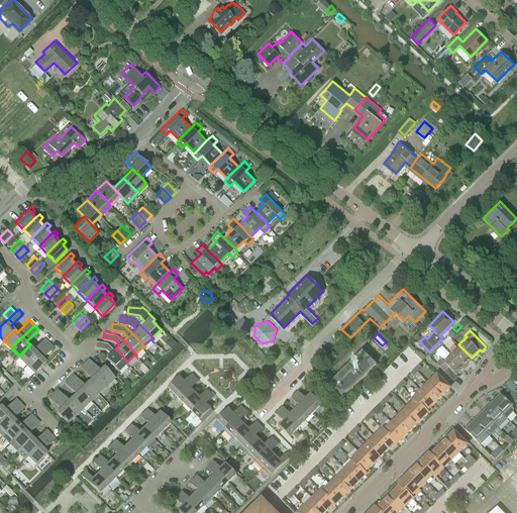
[(171,335),(166,341),(171,346),(176,341),(171,335)]
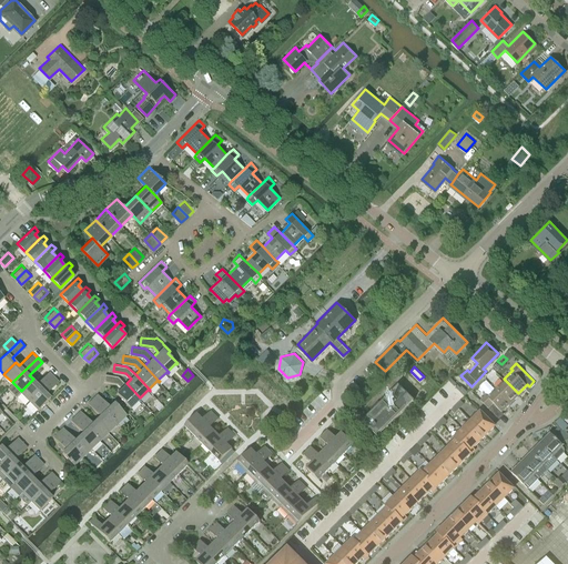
[(29,400),(54,375),(49,370),(37,382),(33,379),(21,391),(29,400)]
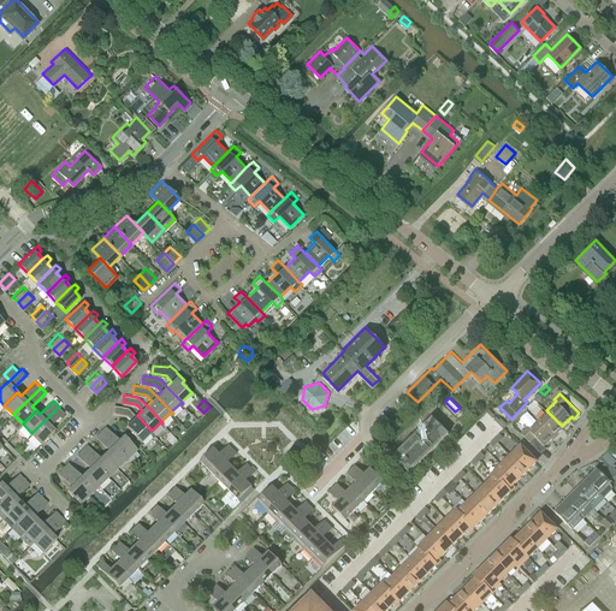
[(152,431),(137,415),(129,407),(113,404),(112,411),(126,414),(132,420),(126,425),(128,426),(131,429),(142,440),(150,431),(153,433),(153,432),(152,431)]
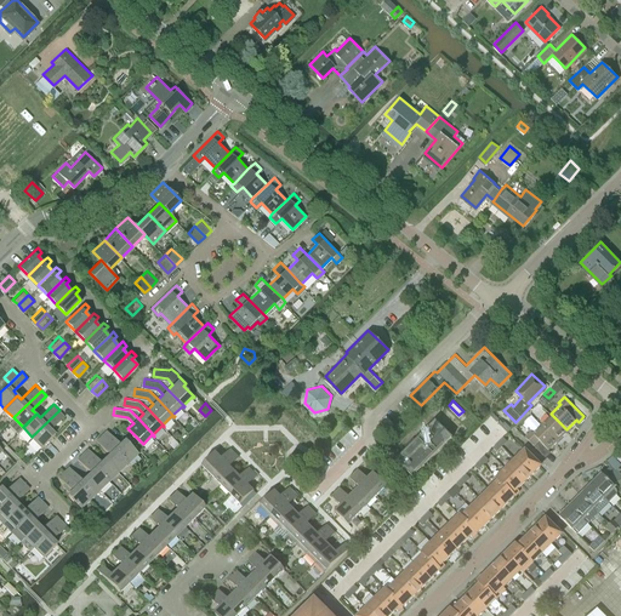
[(60,410),(32,437),(41,446),(55,433),(51,428),(64,415),(60,410)]
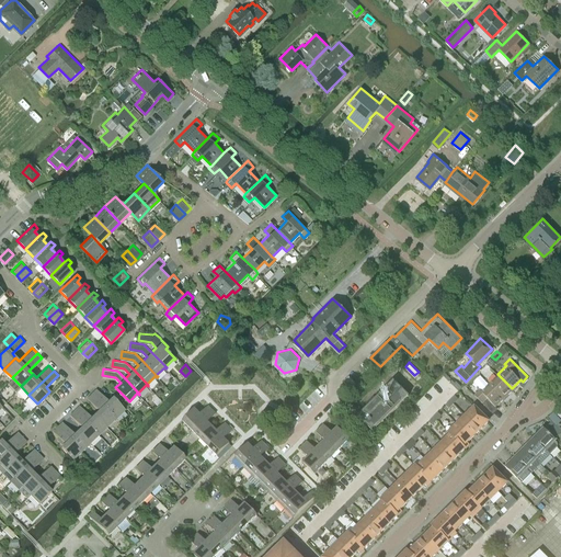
[(348,373),(345,377),(353,385),(357,381),(348,373)]
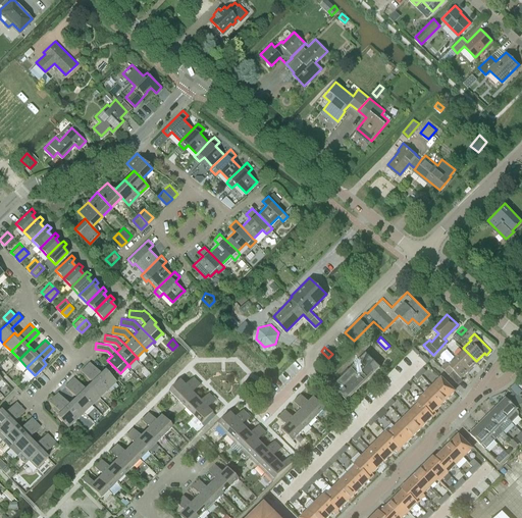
[(469,368),(476,361),(463,348),(456,355),(469,368)]
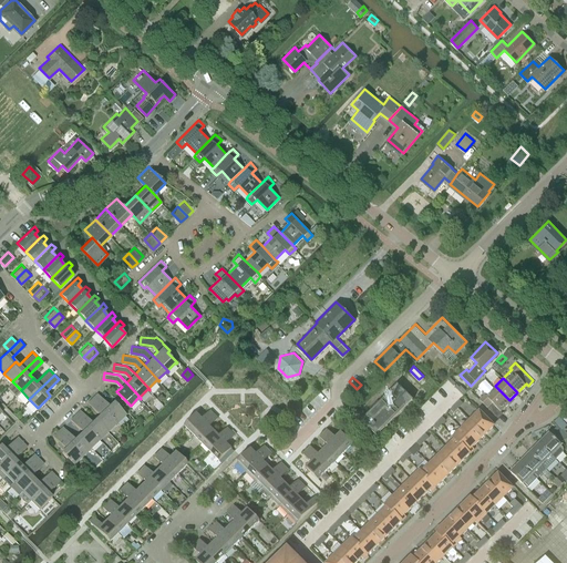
[(399,381),(362,418),(378,433),(414,397),(399,381)]
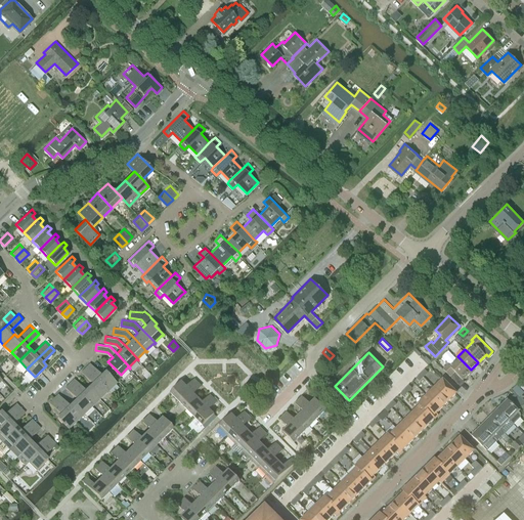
[(426,355),(423,357),(429,362),(432,359),(427,353),(426,355)]
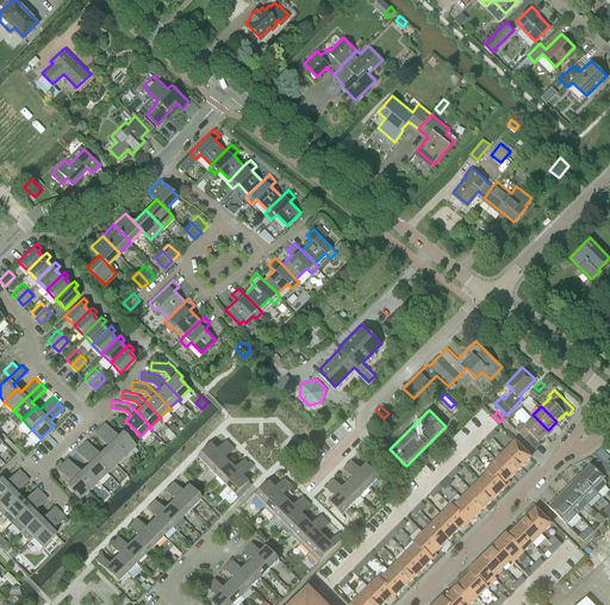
[(533,415),(524,423),(522,422),(516,428),(528,438),(533,444),(539,438),(539,440),(548,430),(533,415)]
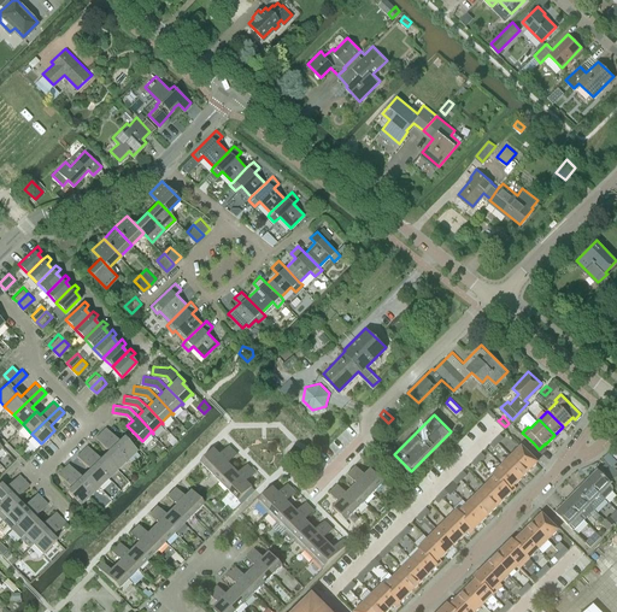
[(101,430),(128,458),(137,448),(124,435),(121,440),(106,425),(101,430)]
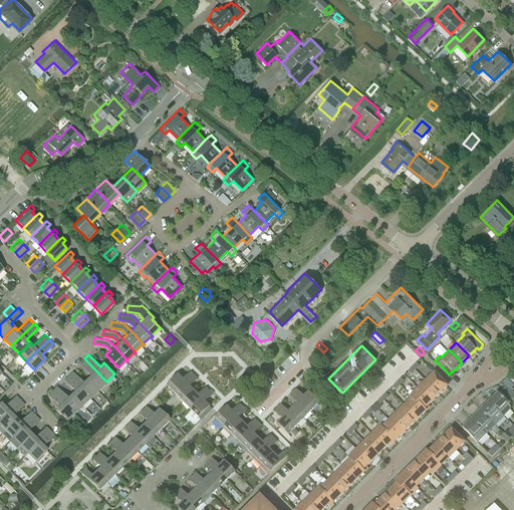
[(108,363),(111,360),(109,358),(106,355),(103,358),(108,363)]
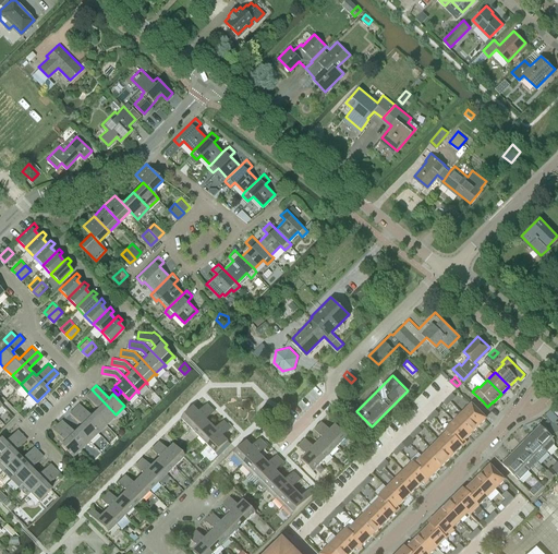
[(107,423),(116,414),(92,389),(87,395),(99,407),(96,410),(107,423)]
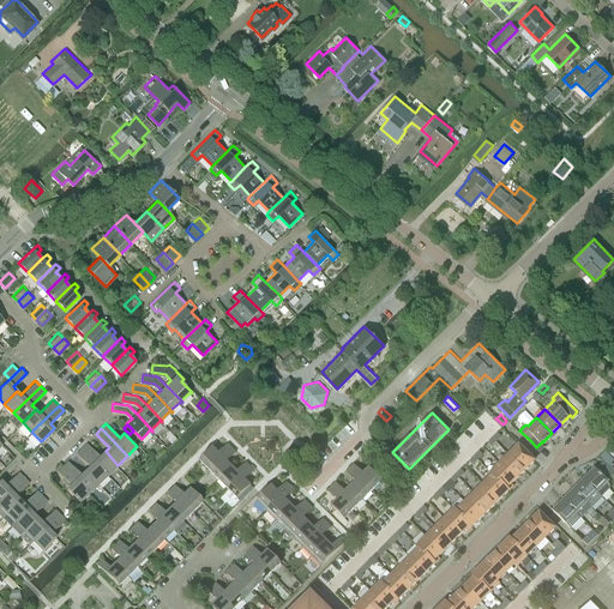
[(118,465),(106,451),(101,456),(88,441),(83,446),(109,474),(118,465)]
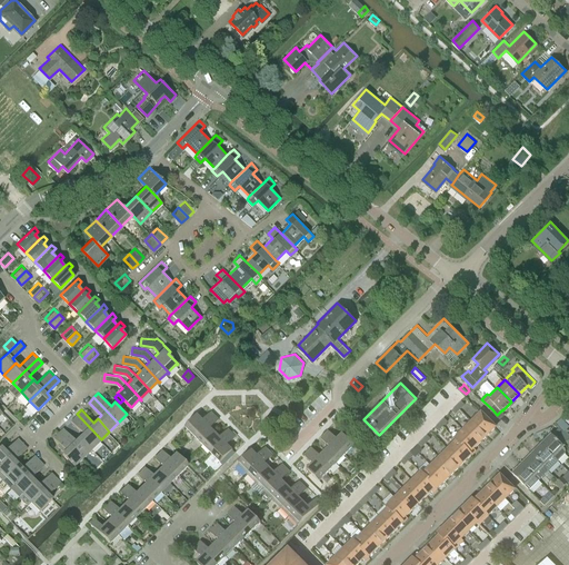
[(195,434),(215,413),(211,409),(203,417),(198,413),(186,425),(195,434)]
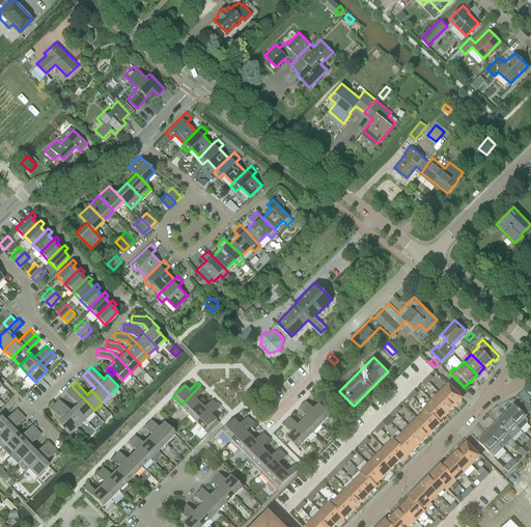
[(441,391),(453,404),(462,396),(462,395),(449,383),(441,391)]
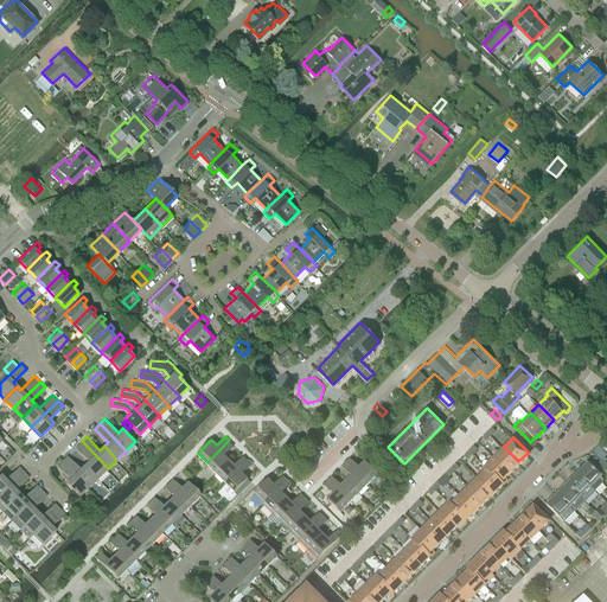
[(217,471),(230,458),(225,453),(234,444),(229,440),(208,462),(217,471)]
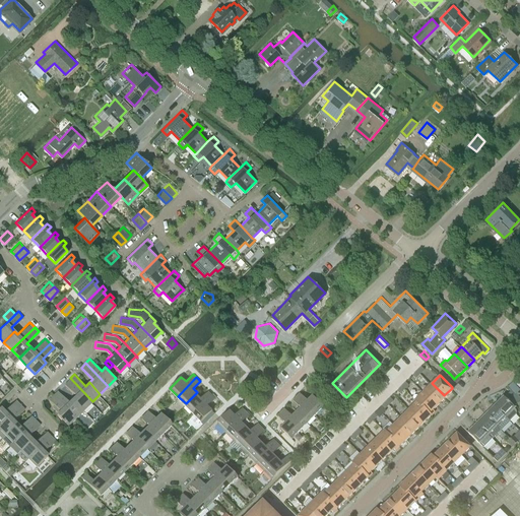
[(84,409),(92,401),(70,378),(65,383),(76,394),(73,398),(84,409)]
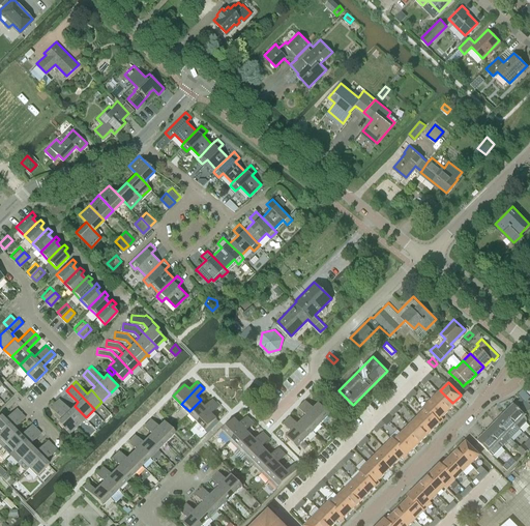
[(432,398),(445,411),(452,403),(440,390),(432,398)]
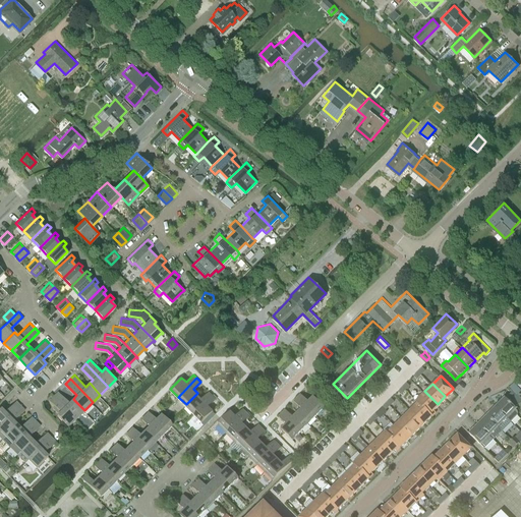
[(508,392),(518,401),(520,397),(520,396),(512,388),(508,392)]
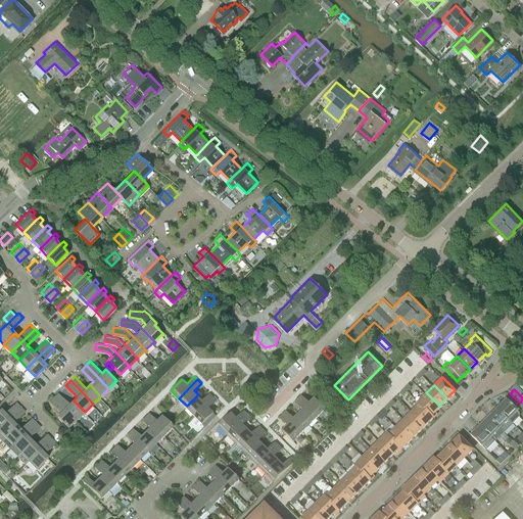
[(85,412),(74,400),(70,404),(58,391),(54,395),(77,419),(85,412)]
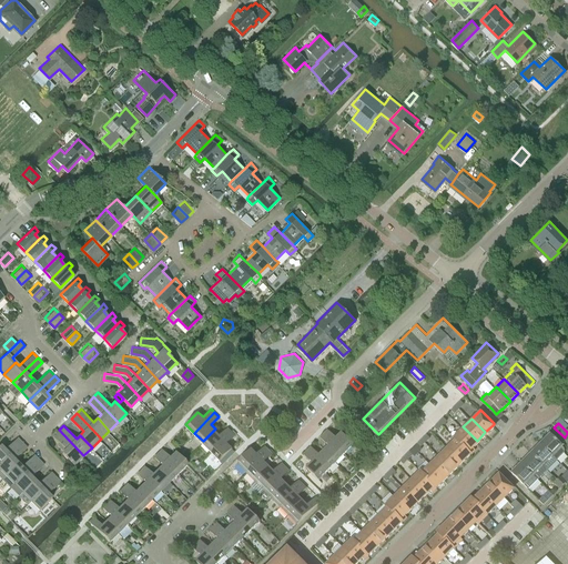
[(211,450),(232,430),(227,425),(220,433),(215,429),(203,441),(211,450)]
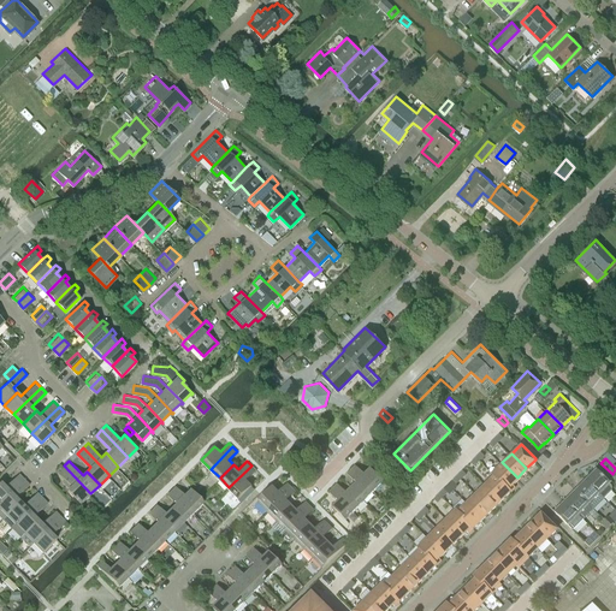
[(492,472),(510,488),(515,484),(513,482),(517,478),(502,462),(492,472)]
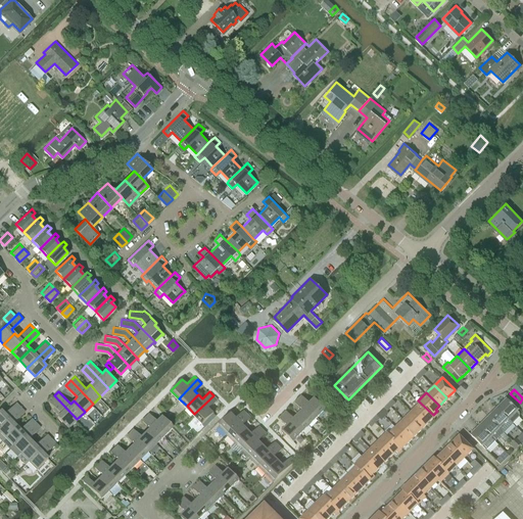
[(298,396),(318,416),(326,408),(315,395),(310,400),(302,393),(298,396)]
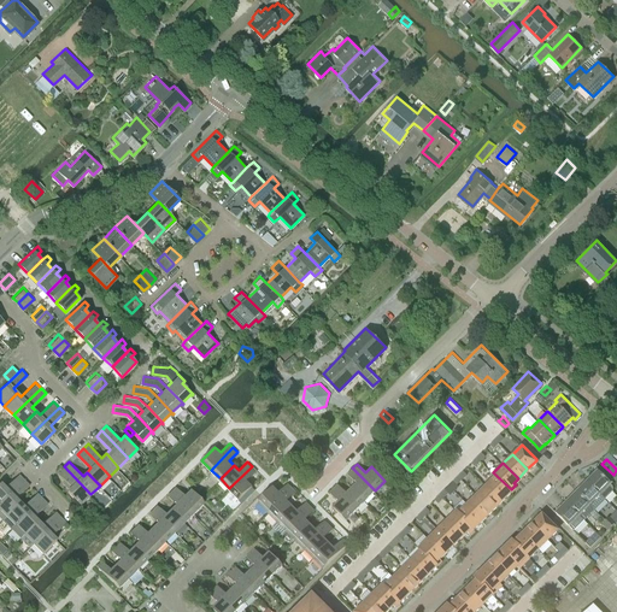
[(610,481),(609,480),(613,475),(601,464),(598,469),(597,468),(586,478),(599,492),(604,496),(612,488),(612,486),(612,483),(610,481)]
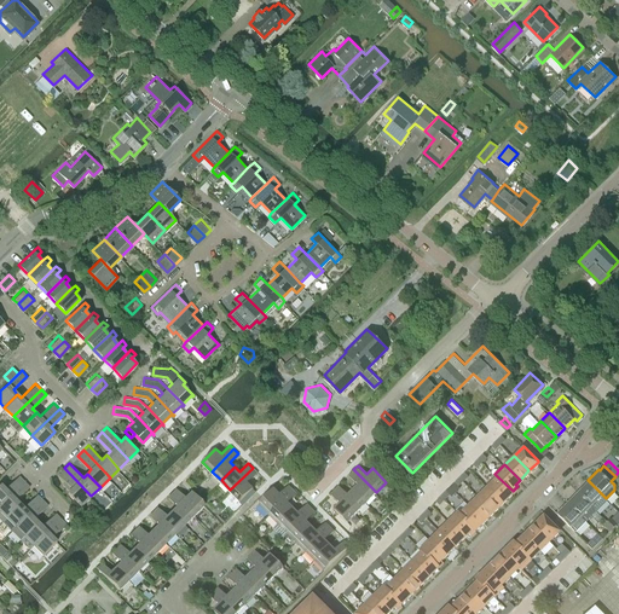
[(81,505),(91,496),(64,468),(59,474),(65,480),(63,482),(68,487),(70,485),(73,487),(68,492),(81,505)]
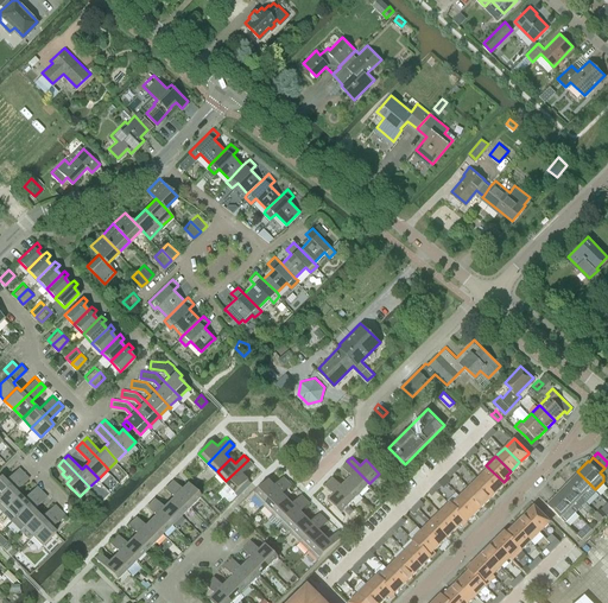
[(248,459),(226,481),(235,490),(248,477),(244,471),(252,463),(248,459)]
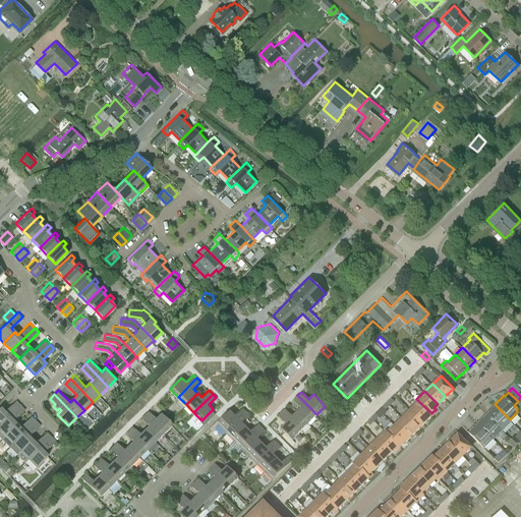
[(308,421),(316,414),(297,395),(294,399),(301,406),(297,410),(308,421)]
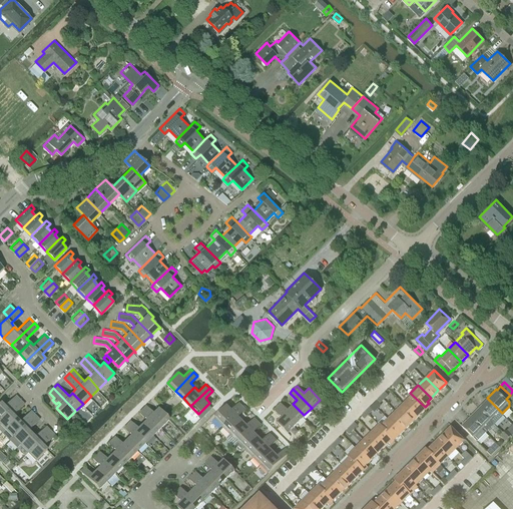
[(0,417),(20,397),(16,393),(4,404),(1,400),(0,401),(0,417)]
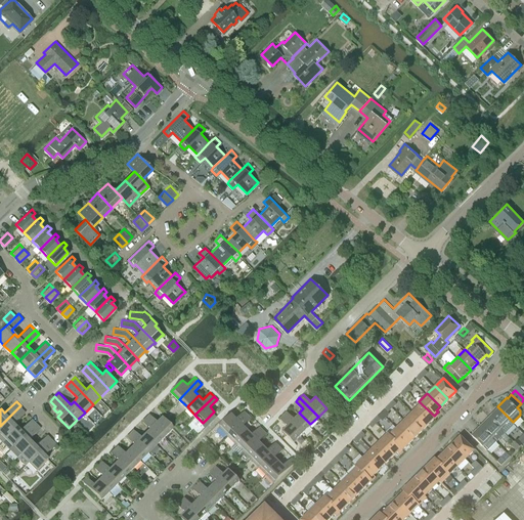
[(412,410),(426,424),(434,416),(419,401),(421,403),(412,410)]
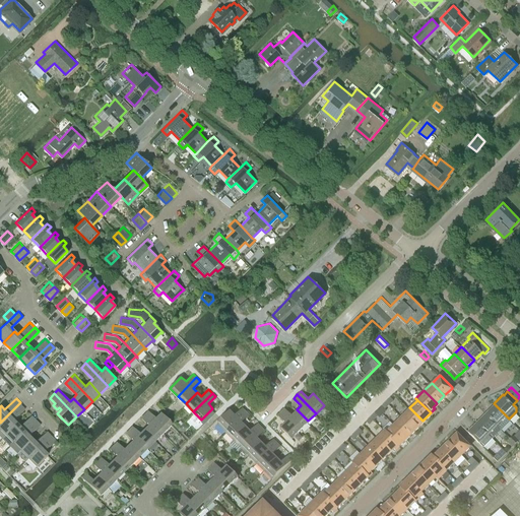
[(5,433),(17,422),(13,418),(25,407),(20,402),(0,423),(0,434),(2,436),(5,433)]
